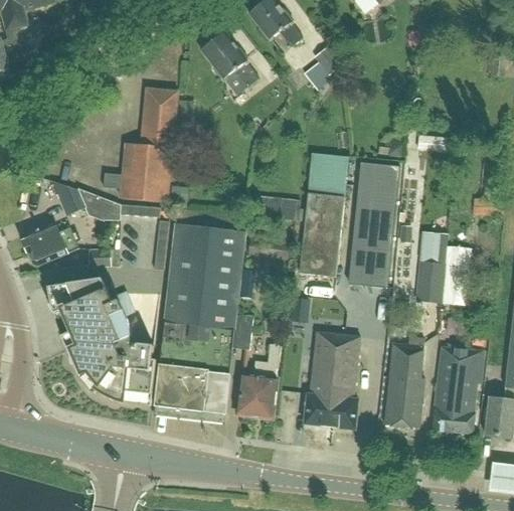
[(23,54),(18,34),(15,27),(24,25),(20,10),(57,0),(0,0),(0,20),(5,38),(0,39),(0,77),(17,72),(13,56),(23,54)]
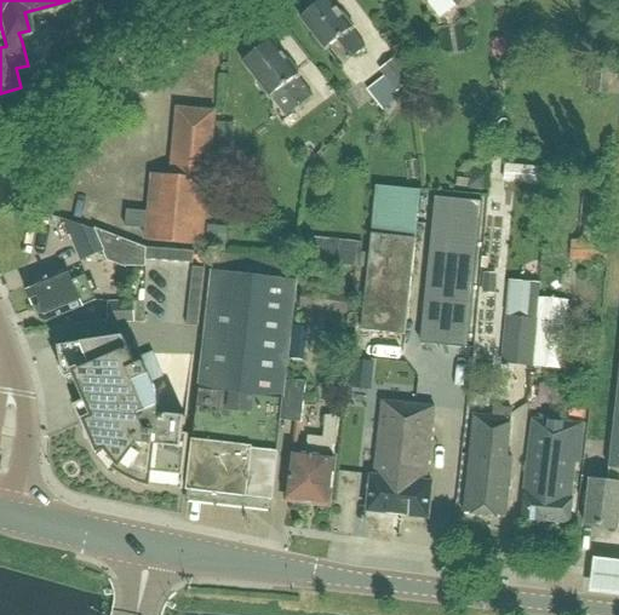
[(320,0),(301,15),(325,46),(336,39),(350,56),(364,45),(330,0),(320,0)]
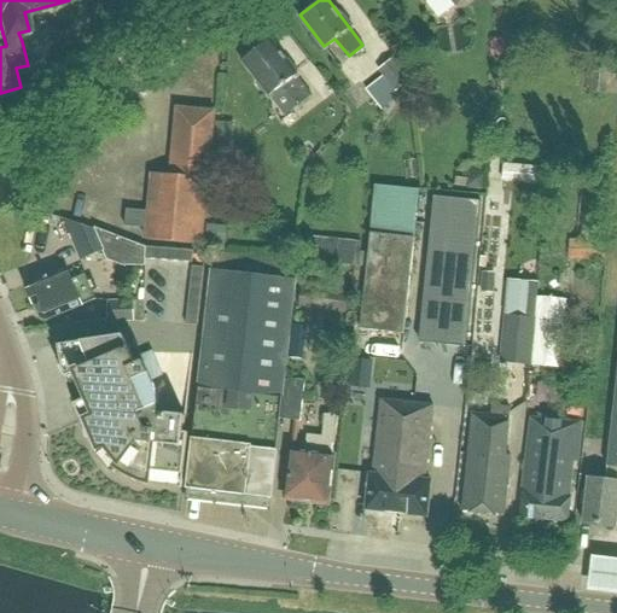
[(268,39),(243,59),(269,93),(280,85),(296,105),(310,94),(268,39)]
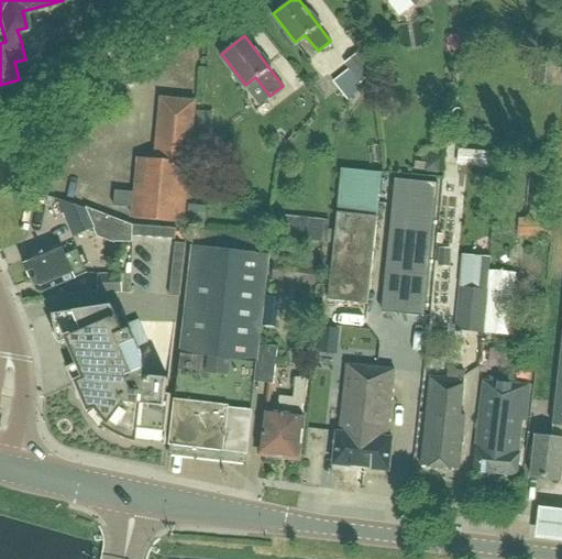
[(357,52),(345,62),(350,67),(333,79),(348,97),(363,85),(361,81),(374,72),(357,52)]
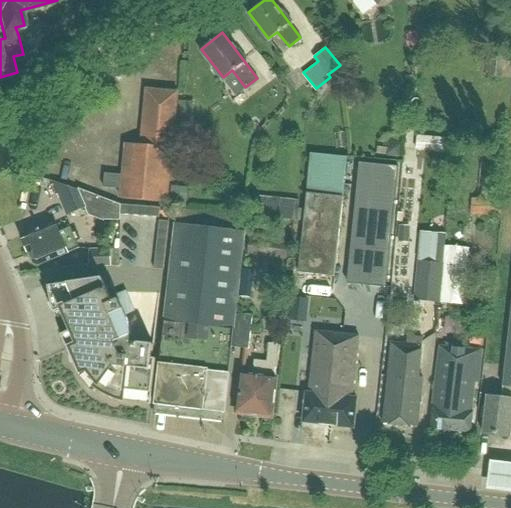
[(489,75),(510,75),(510,70),(510,58),(489,58),(489,75)]
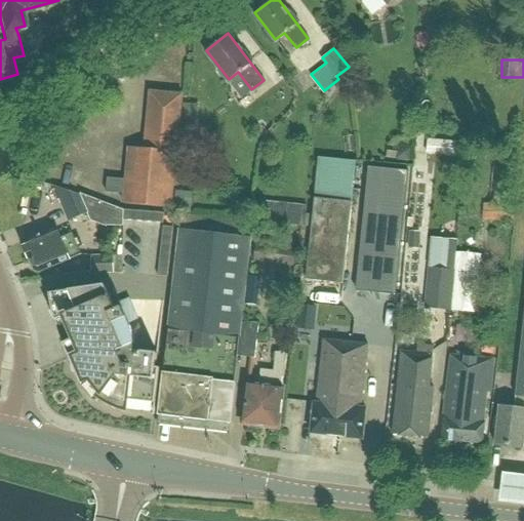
[(106,175),(105,190),(123,191),(122,201),(169,205),(180,92),(150,89),(144,146),(128,145),(125,177),(106,175)]
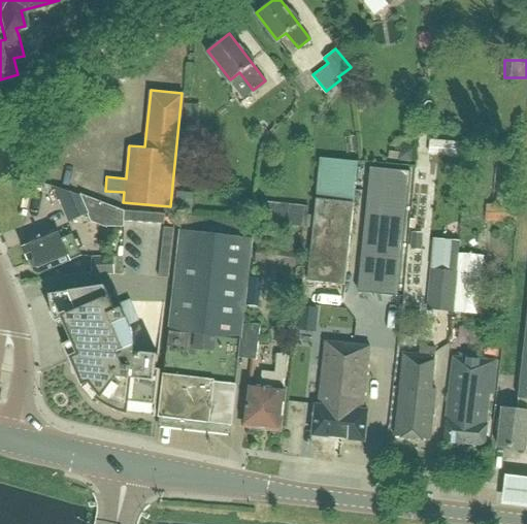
[(180,116),(179,131),(197,132),(198,118),(180,116)]
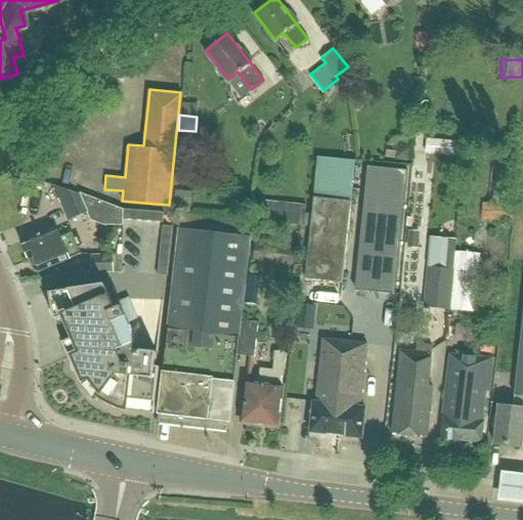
[(232,142),(229,163),(238,165),(242,143),(232,142)]
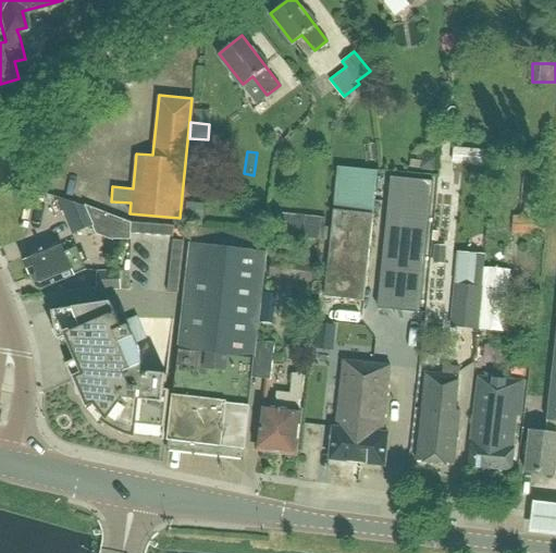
[(336,163),(332,209),(323,294),(362,298),(371,212),(377,168),(336,163)]
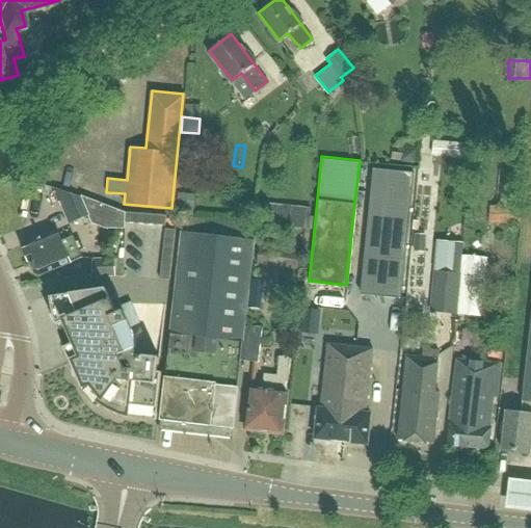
[(371,166),(360,292),(400,295),(412,170),(371,166)]
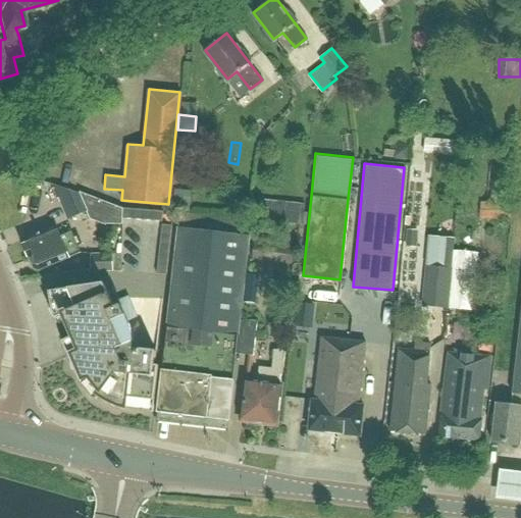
[(68,216),(88,208),(81,193),(54,184),(68,216)]
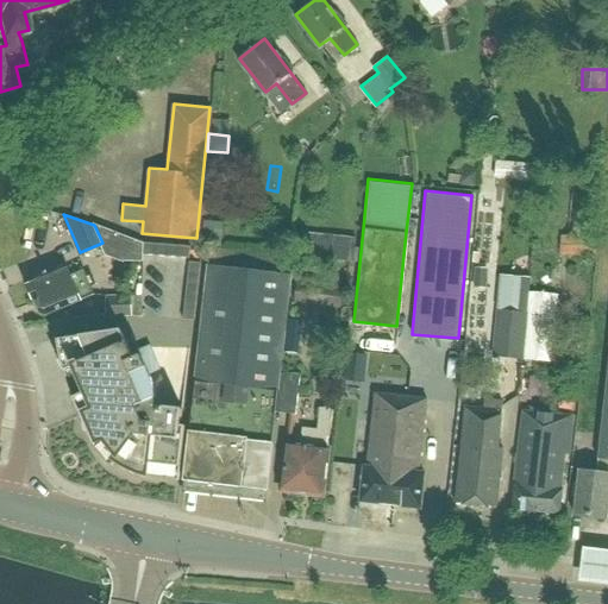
[(202,216),(201,232),(221,234),(223,218),(202,216)]
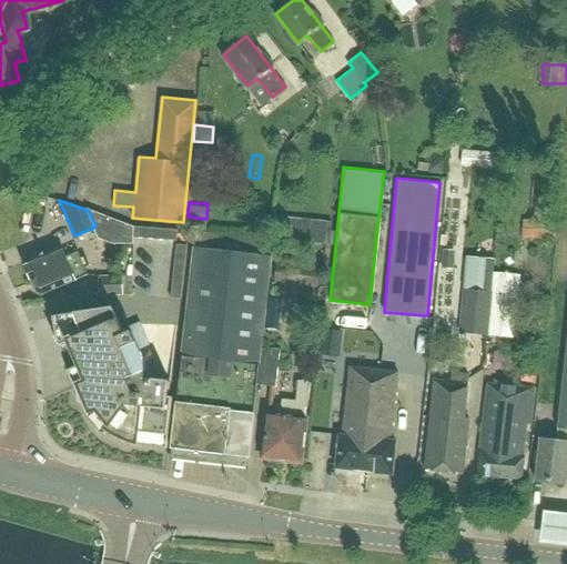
[(330,235),(331,220),(281,215),(282,212),(276,211),(274,230),(330,235)]
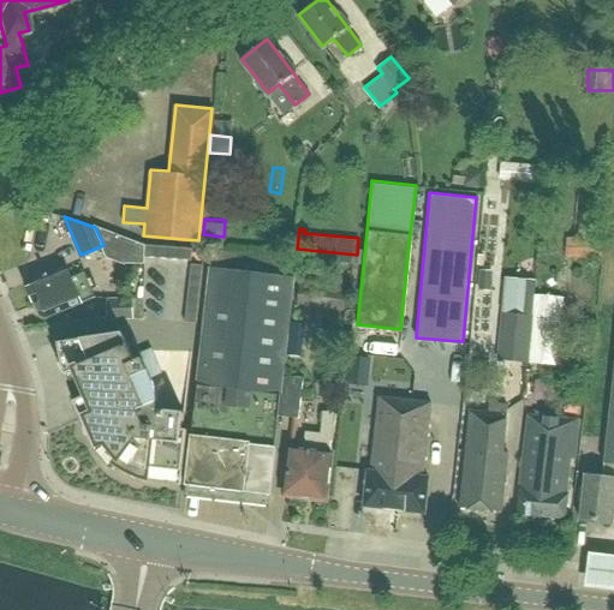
[(601,264),(603,237),(568,234),(567,253),(579,255),(585,263),(601,264)]
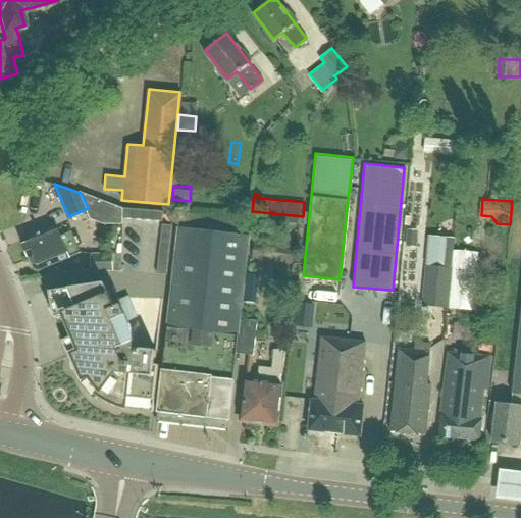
[(161,219),(162,209),(122,206),(121,216),(161,219)]
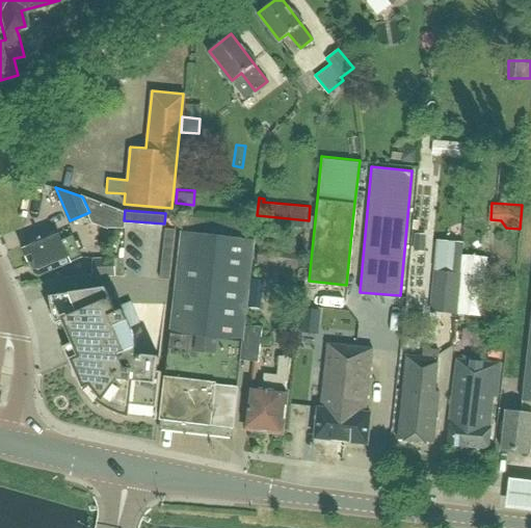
[(168,278),(175,228),(164,227),(159,276),(168,278)]
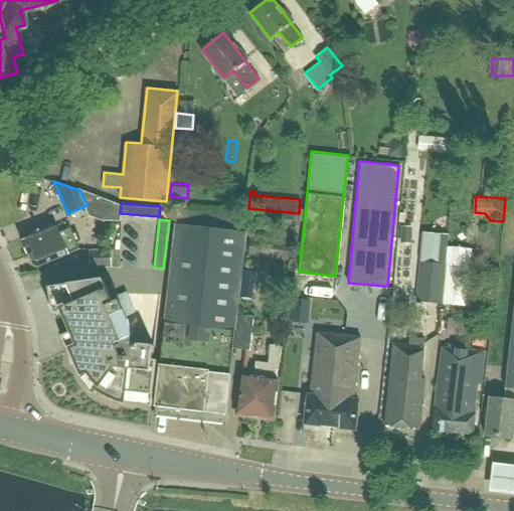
[(54,220),(20,234),(27,250),(28,250),(33,263),(37,265),(78,246),(70,227),(58,232),(54,220)]
